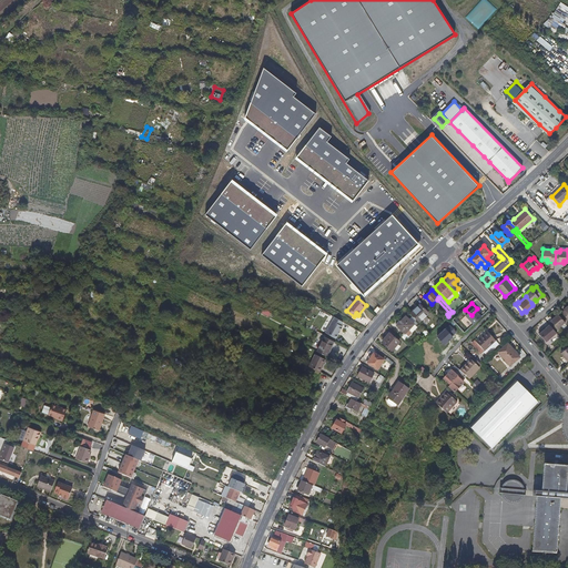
[(412,313),(421,322),(429,313),(421,304),(412,313)]
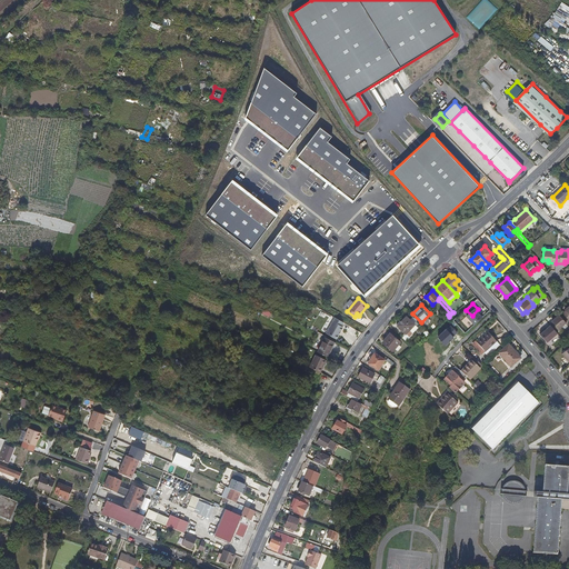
[(551,321),(549,323),(549,325),(556,331),(559,329),(558,328),(566,321),(558,312),(551,320),(551,321)]
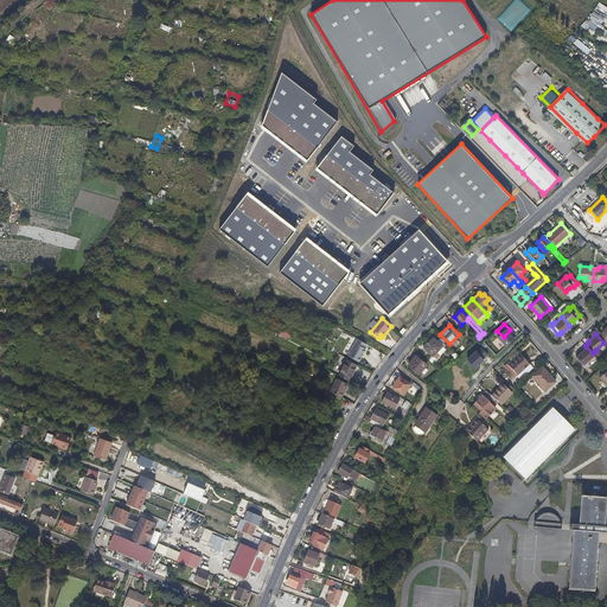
[(438,353),(443,347),(434,338),(433,340),(432,339),(423,346),(434,357),(438,353)]
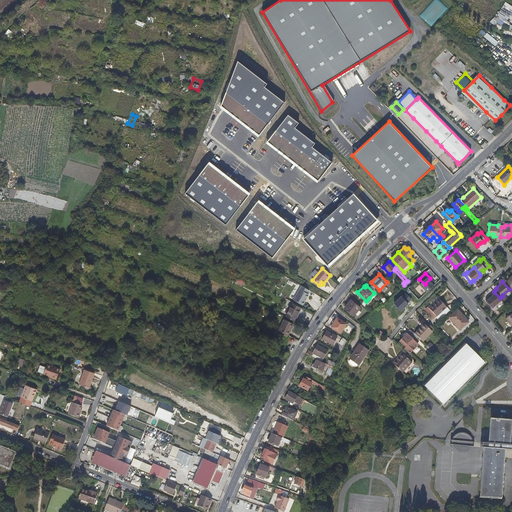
[(302,306),(304,302),(304,301),(305,299),(306,299),(308,295),(306,294),(308,290),(300,286),(292,301),(302,306)]
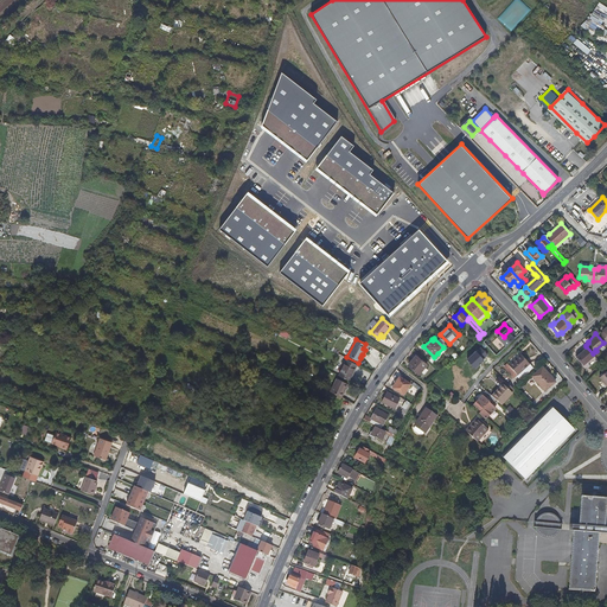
[(480,346),(465,360),(473,369),(489,356),(480,346)]
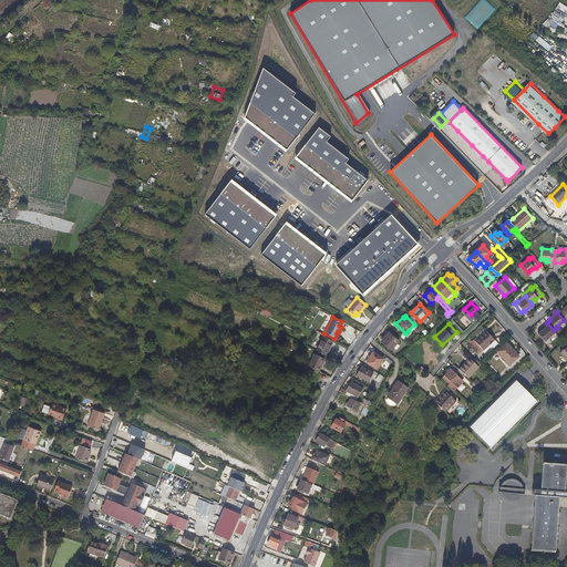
[(545,340),(555,331),(554,330),(547,323),(544,327),(543,326),(536,330),(545,340)]
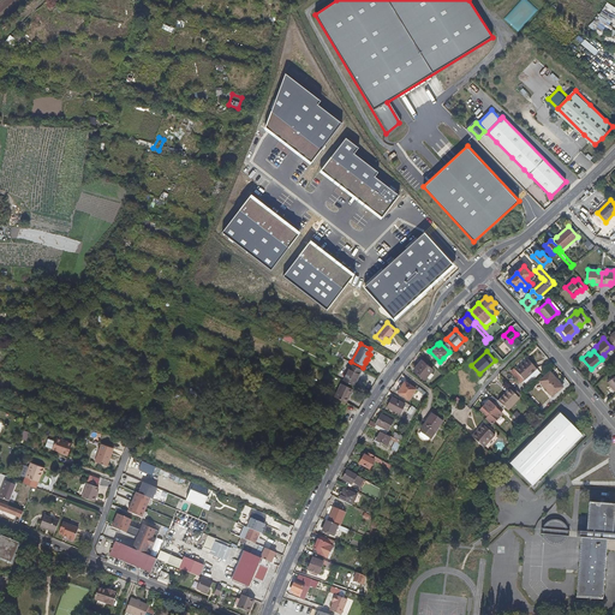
[(529,358),(518,368),(526,377),(537,368),(529,358)]
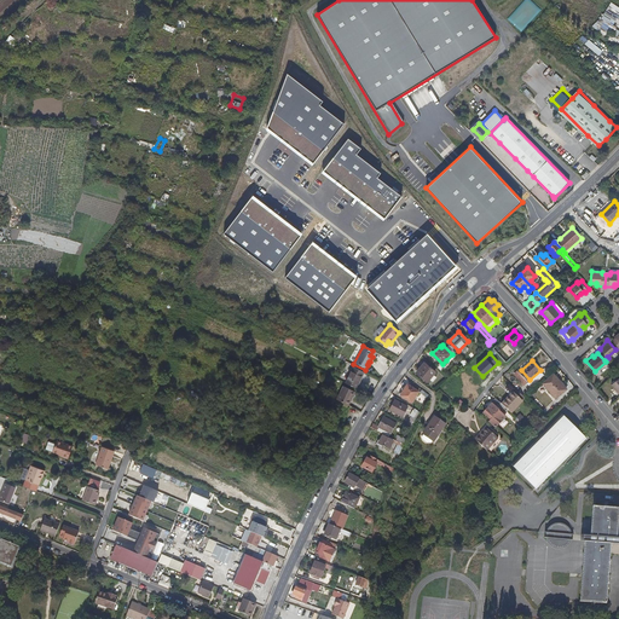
[(426,363),(417,372),(427,381),(435,371),(426,363)]
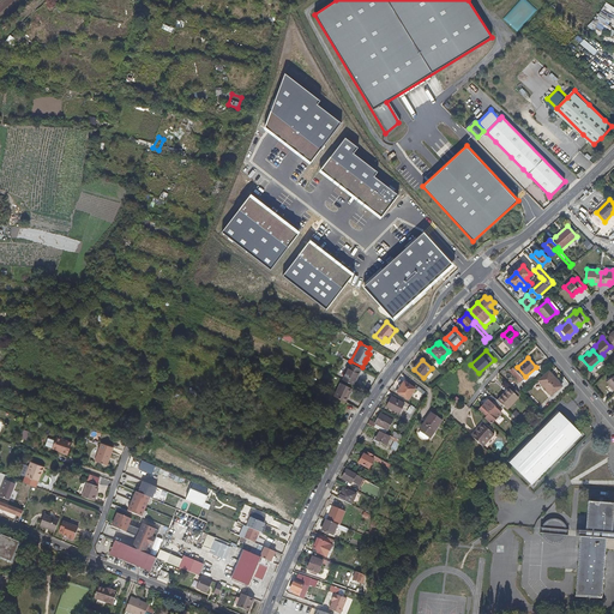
[(353,386),(360,371),(350,366),(347,372),(342,381),(353,386)]
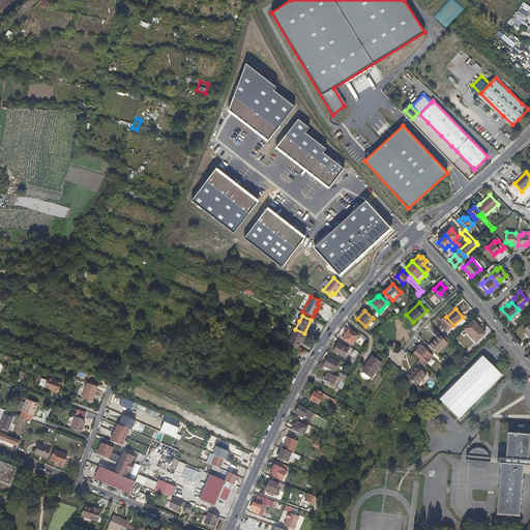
[(472,321),(465,328),(475,341),(484,332),(480,328),(479,328),(472,321)]
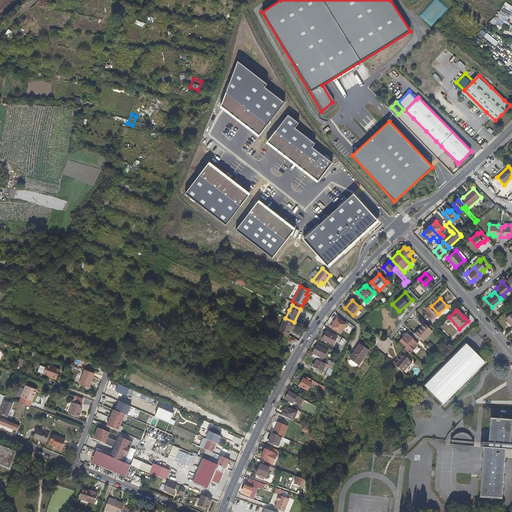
[(337,318),(331,328),(340,334),(346,325),(337,318)]
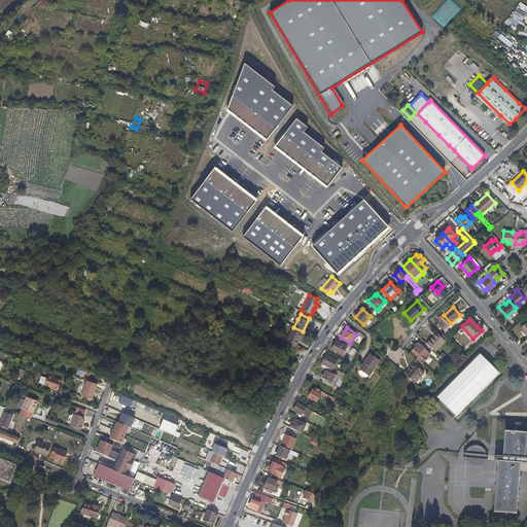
[(300,339),(301,337),(302,335),(291,329),(285,341),(294,346),(299,339),(300,339)]
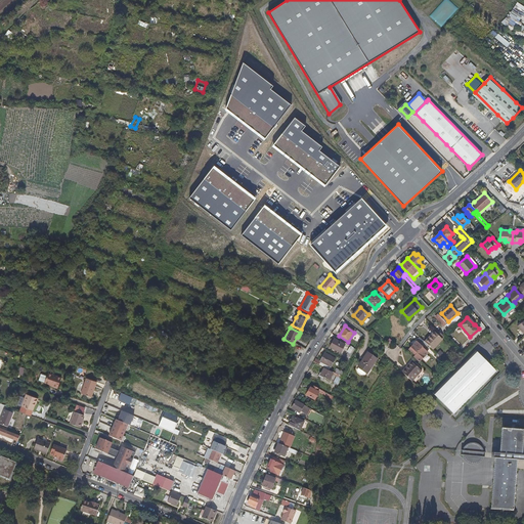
[(359,343),(363,335),(357,330),(355,332),(358,334),(355,341),(359,343)]
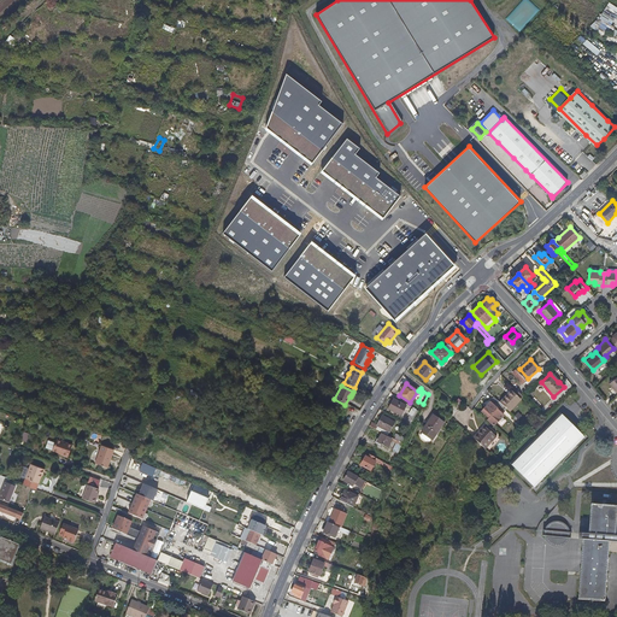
[(521,399),(523,397),(522,395),(515,388),(512,391),(511,391),(504,399),(505,400),(501,404),(507,409),(507,410),(510,411),(521,399)]
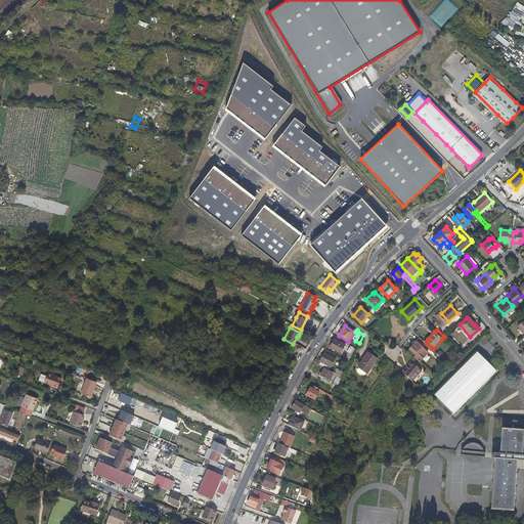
[(420,337),(417,340),(428,350),(431,347),(426,343),(425,342),(420,337)]
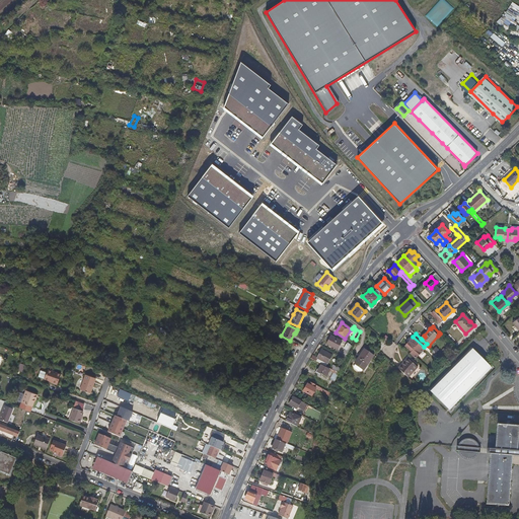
[(331,335),(326,343),(338,350),(343,341),(331,335)]
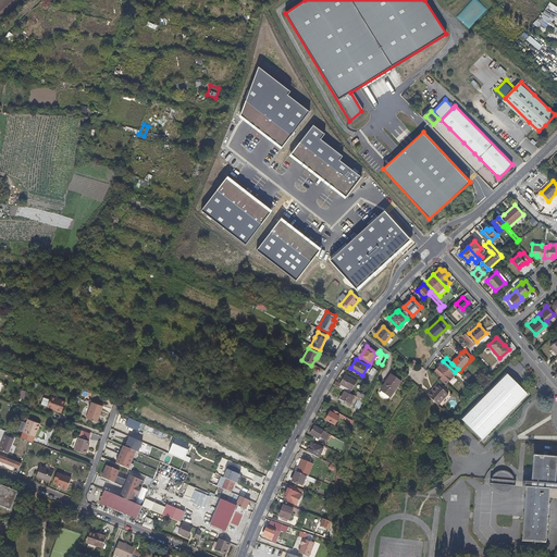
[(441,379),(445,383),(446,384),(455,375),(449,370),(449,369),(443,363),(435,371),(442,378),(441,379)]
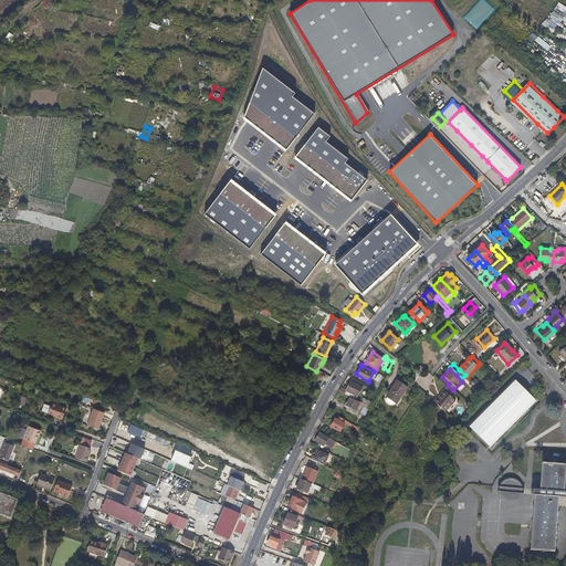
[(373,387),(376,389),(384,378),(379,375),(373,387)]
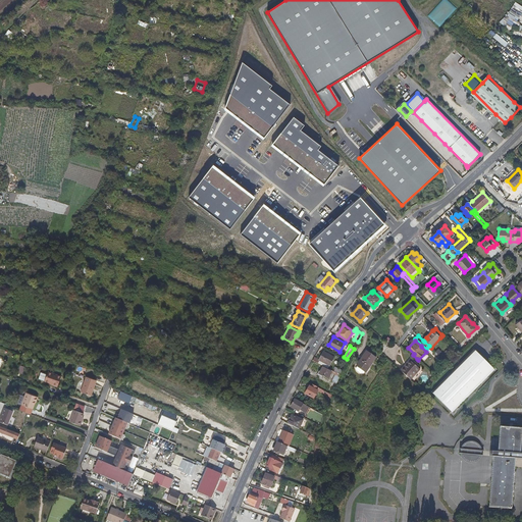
[(493,368),(475,350),(434,392),(453,410),(493,368)]
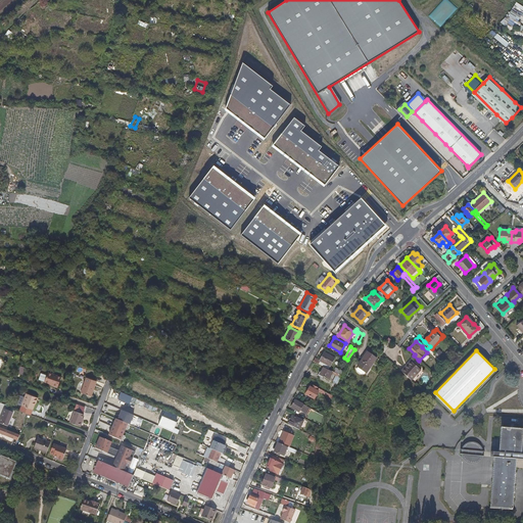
[(361,361),(370,368),(377,359),(368,351),(361,361)]
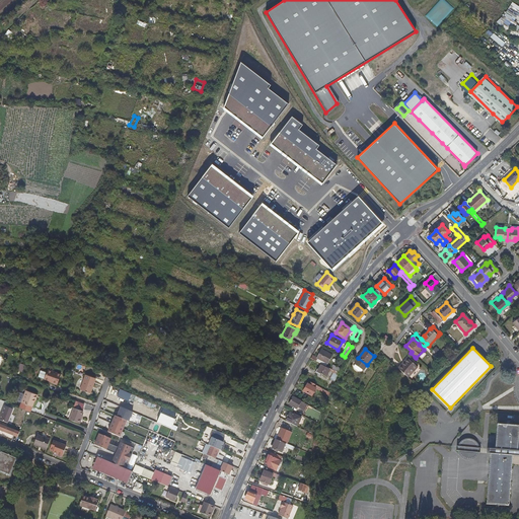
[(316,361),(326,367),(332,355),(322,350),(317,359),(316,361)]
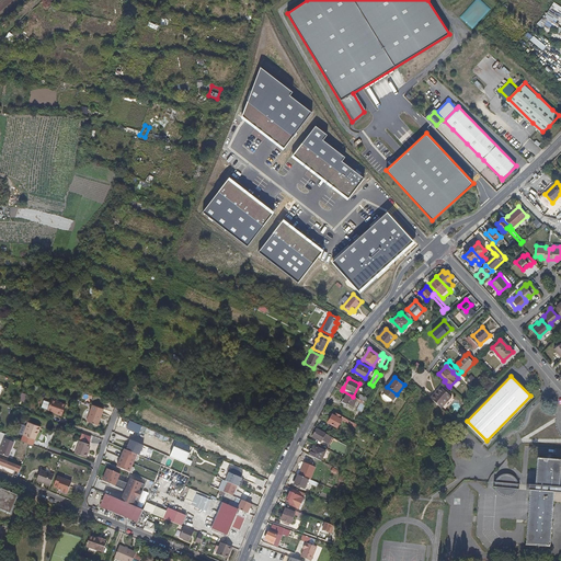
[(432,398),(442,408),(453,397),(443,388),(432,398)]
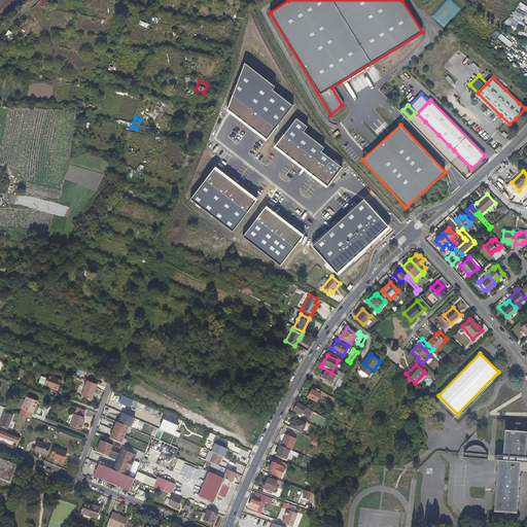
[(322,379),(331,383),(335,376),(326,371),(322,379)]
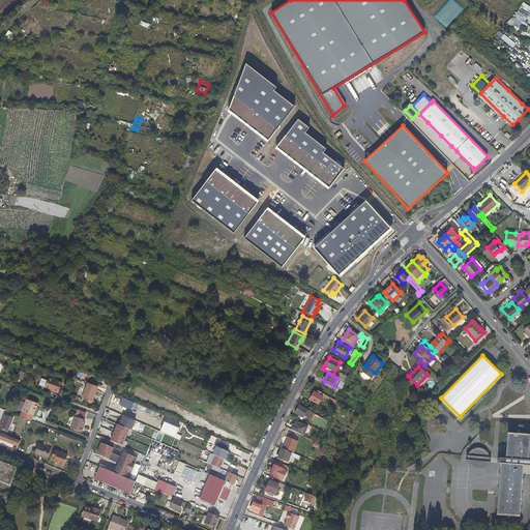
[(50,377),(49,380),(47,386),(54,389),(60,391),(63,382),(50,377)]
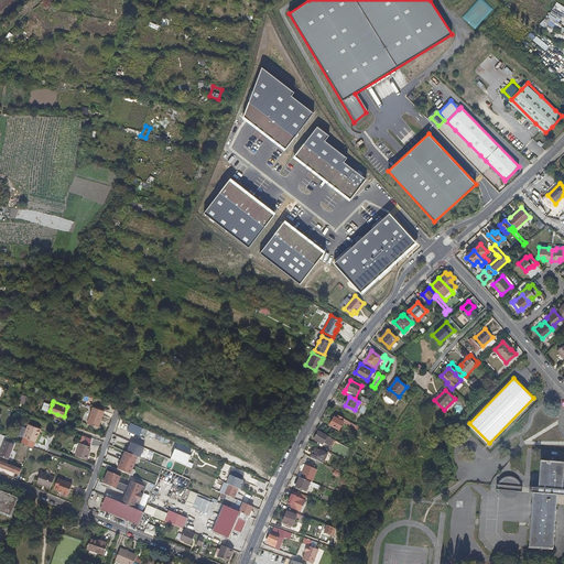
[(358,412),(364,414),(368,404),(360,401),(359,404),(361,405),(358,412)]
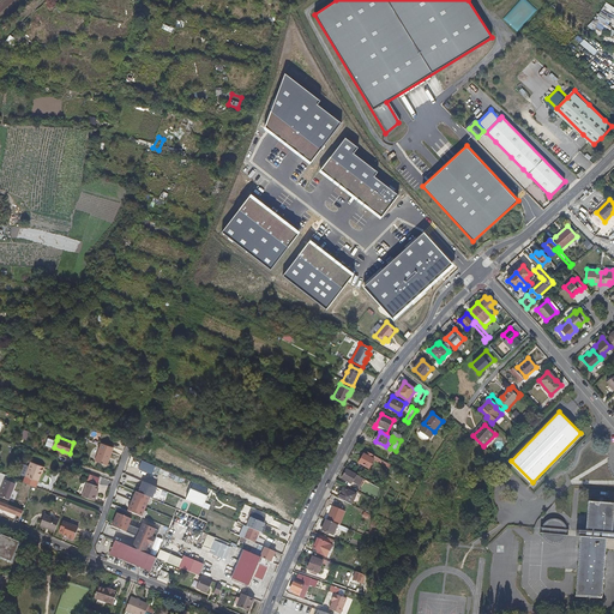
[(107,465),(114,447),(106,445),(101,444),(95,462),(107,465)]
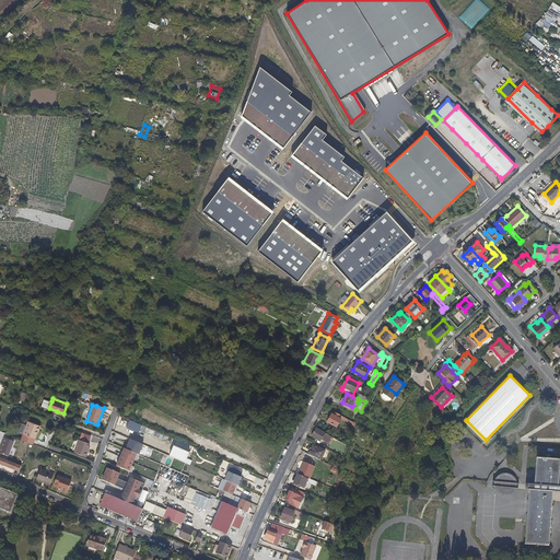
[(338,418),(339,415),(335,412),(334,416),(330,413),(327,421),(336,427),(340,419),(338,418)]
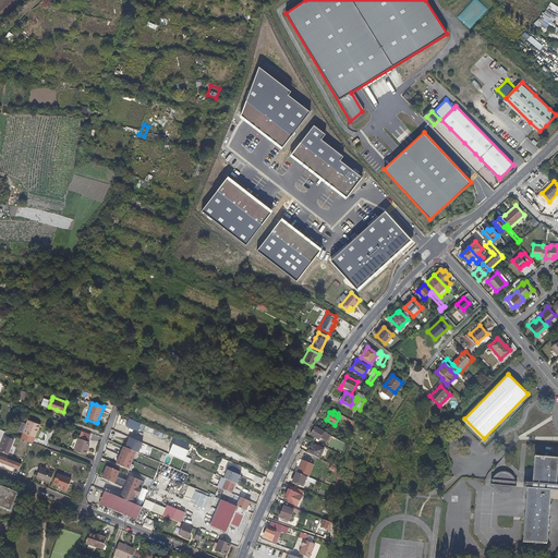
[(353,425),(354,422),(338,413),(337,416),(339,417),(353,425)]
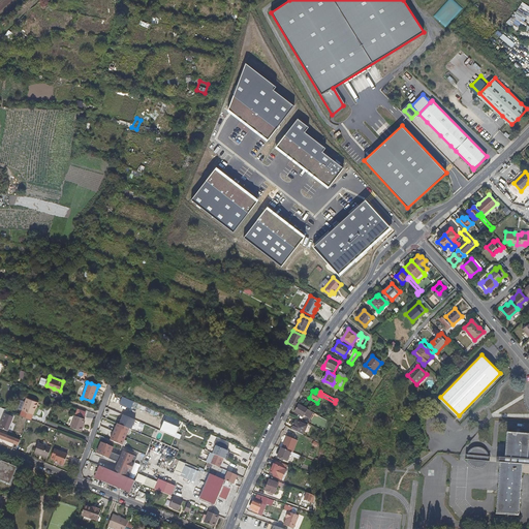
[(38,403),(26,398),(22,410),(33,414),(35,408),(36,408),(38,403)]
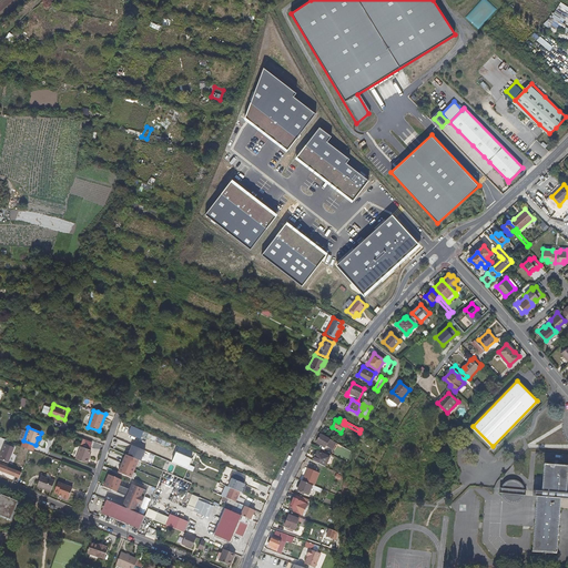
[(333,448),(335,442),(320,435),(316,443),(325,447),(326,445),(333,448)]
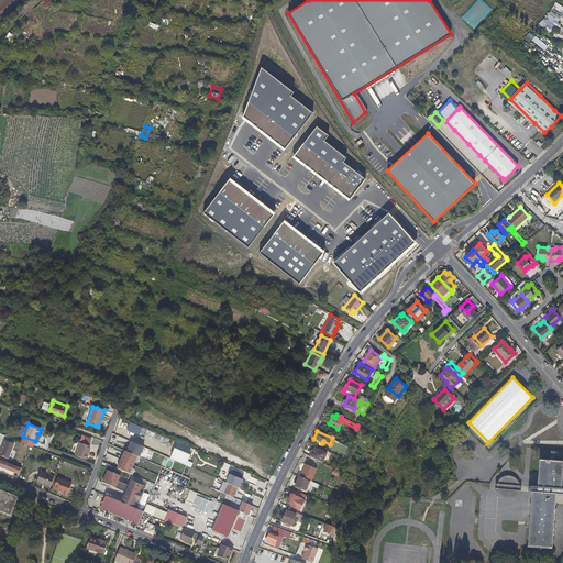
[(0,457),(7,461),(13,444),(3,440),(0,448),(0,457)]
